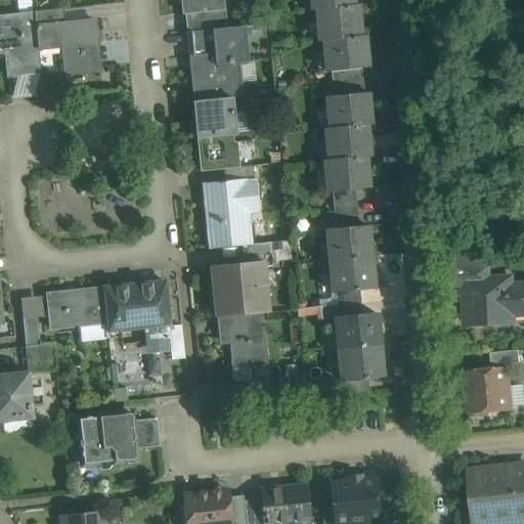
[(221,0),(181,0),(183,15),(186,14),(222,11),(221,0)]
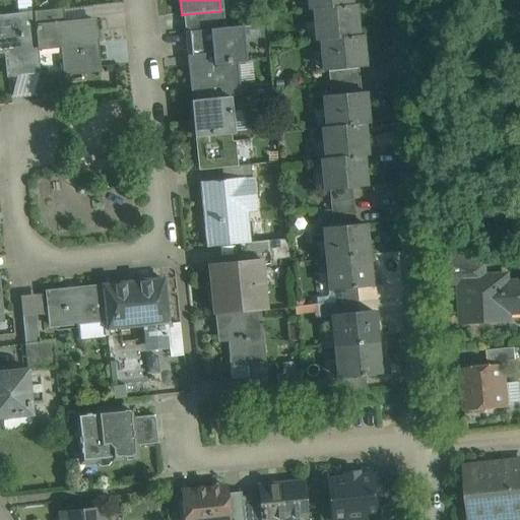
[(308,0),(310,11),(314,10),(350,6),(350,5),(349,0),(308,0)]
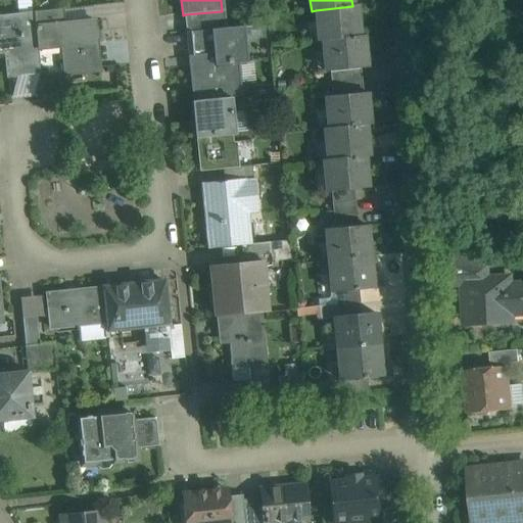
[(352,6),(316,10),(319,42),(323,41),(360,37),(360,36),(357,5),(352,5),(352,6)]
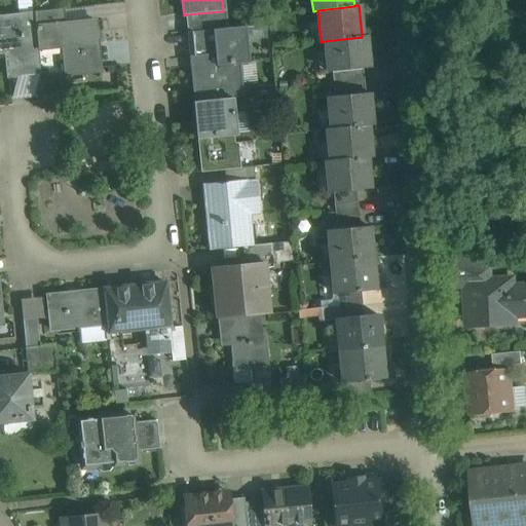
[(63,10),(34,13),(35,28),(65,24),(63,10)]
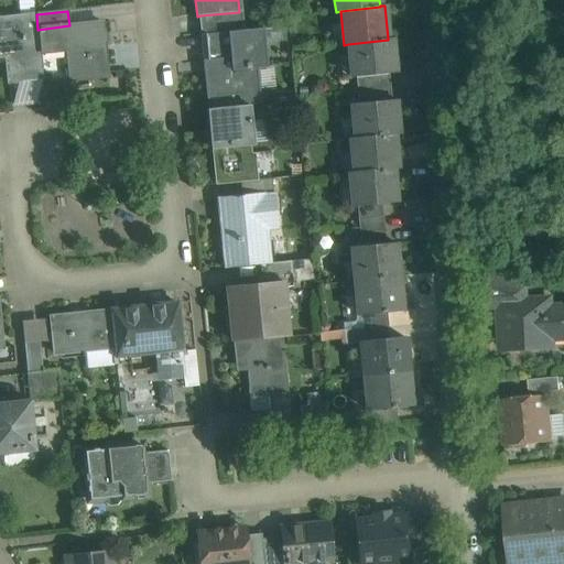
[(239,12),(201,15),(203,35),(227,33),(241,32),(239,12)]
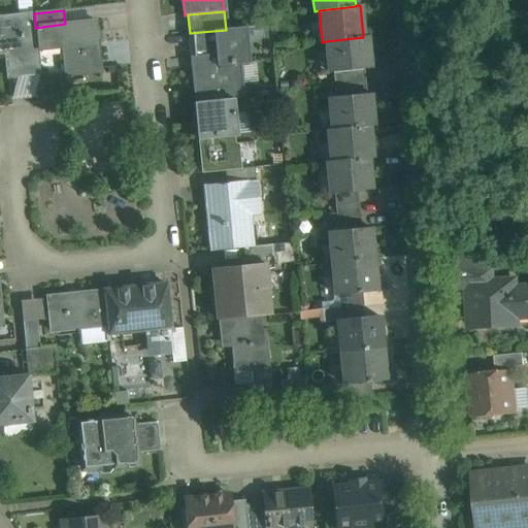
[(0,15),(0,56),(5,56),(7,78),(40,75),(37,51),(35,28),(34,13),(0,15)]
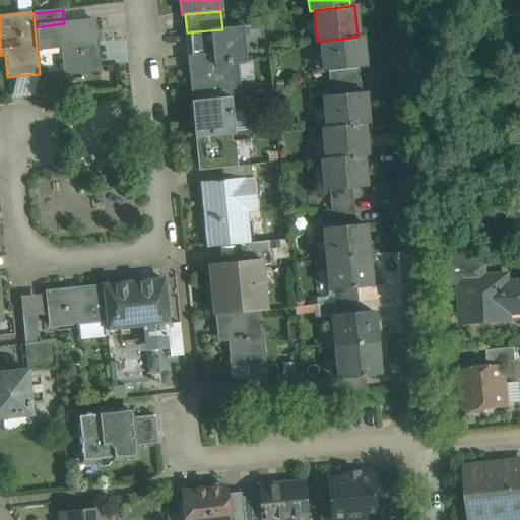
[(64,23),(35,27),(37,50),(61,47),(64,75),(99,71),(93,21),(64,23)]
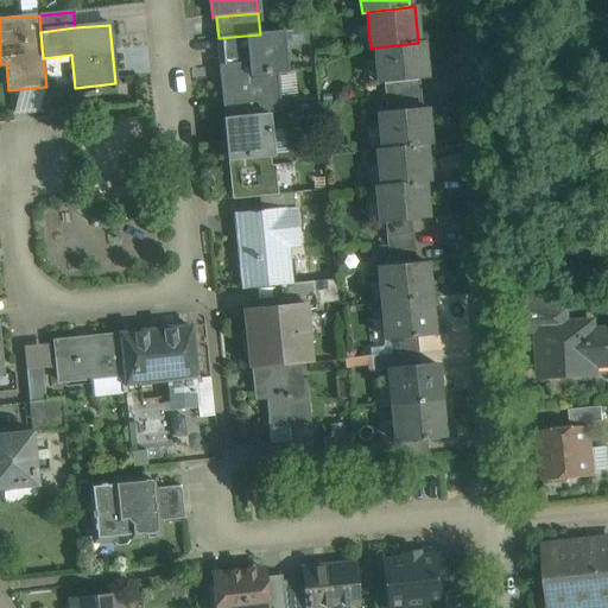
[(260,35),(245,36),(248,63),(221,65),(219,67),(223,119),(270,114),(270,115),(282,114),(278,74),(289,74),(284,32),(260,35)]
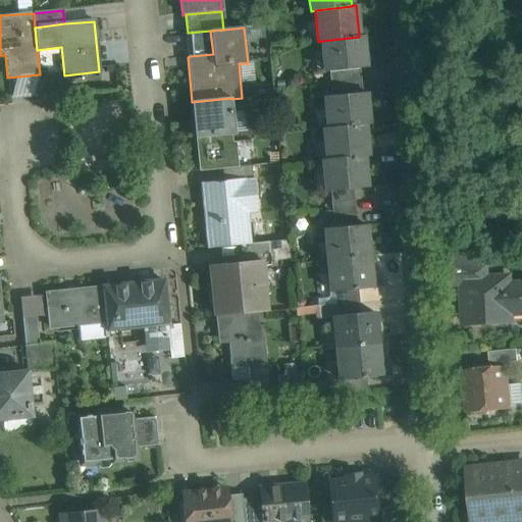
[(210,31),(188,33),(190,56),(213,54),(210,31)]
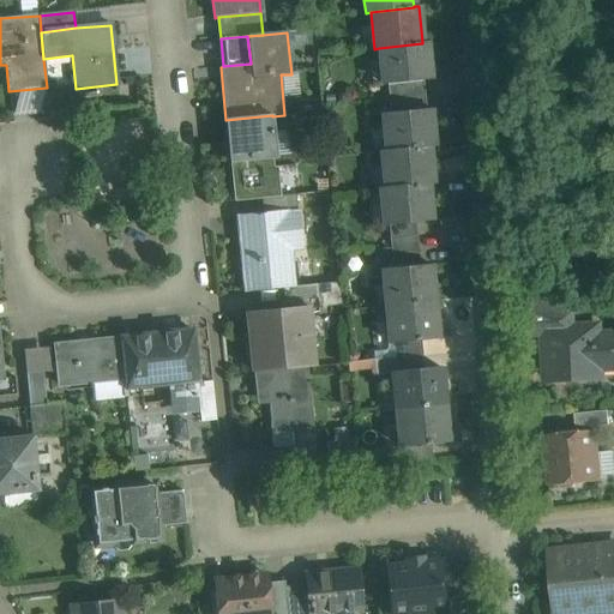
[(422,43),(379,48),(383,85),(423,80),(431,80),(427,42),(422,42),(422,43)]
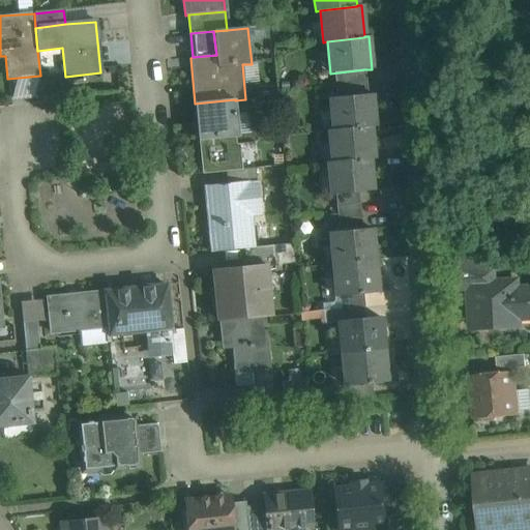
[(365,69),(334,74),(335,85),(366,82),(365,69)]
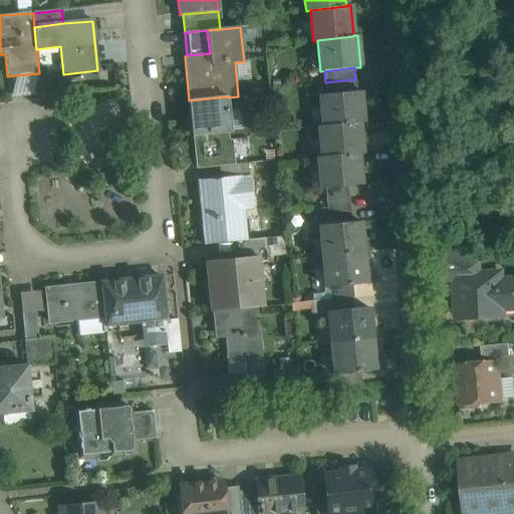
[(355,79),(325,82),(326,94),(356,91),(355,79)]
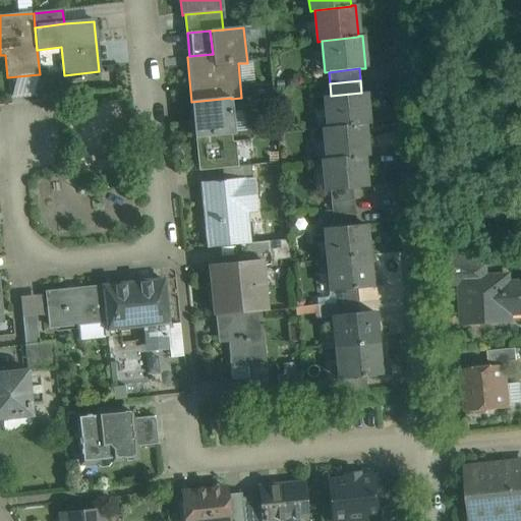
[(331,96),(325,97),(327,127),(328,128),(363,125),(364,125),(367,125),(364,93),(361,93),(331,96)]
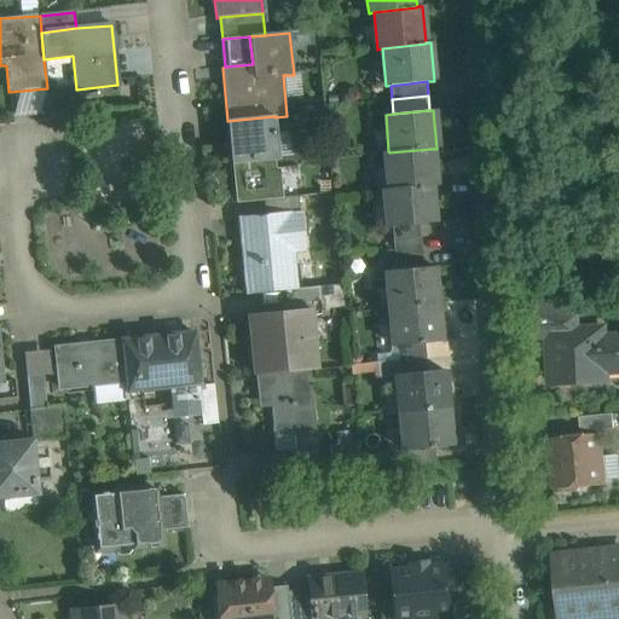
[(275,116),(227,121),(232,165),(275,160),(278,160),(275,117),(275,116)]
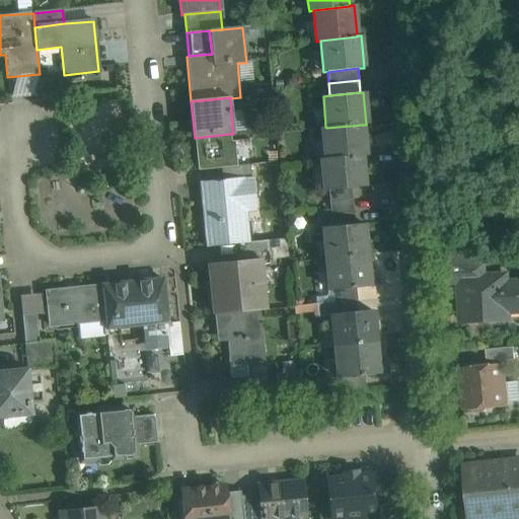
[(362,125),(326,128),(325,127),(322,128),(325,158),(325,159),(362,155),(362,156),(366,156),(363,125),(362,125)]
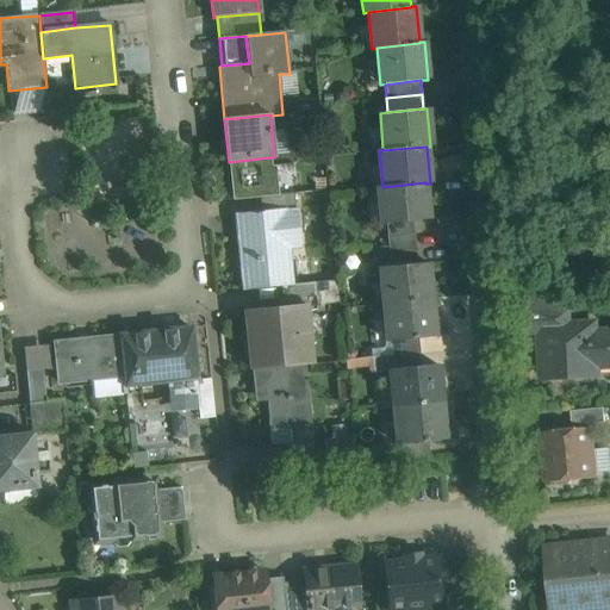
[(272,167),(271,157),(229,162),(232,200),(260,198),(278,195),(279,195),(275,167),(272,167)]
